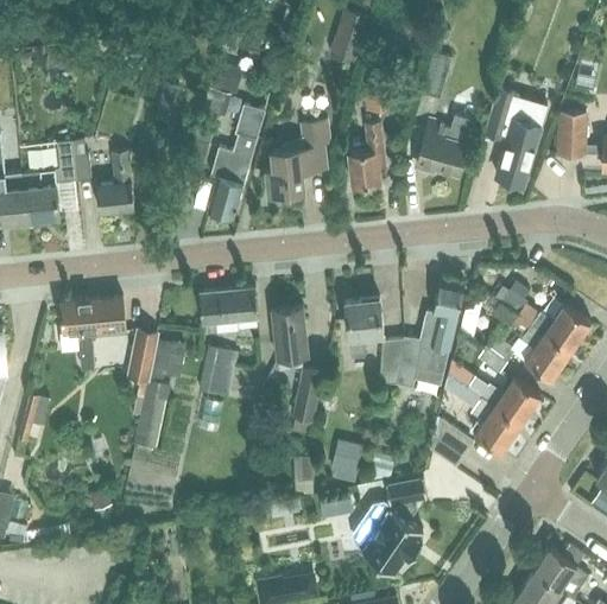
[(399,0),(435,11),(437,0),(399,0)]
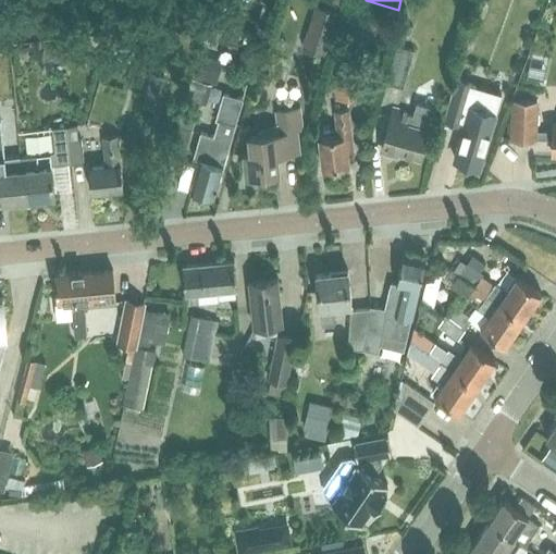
[(226,5),(214,1),(201,44),(213,48),(226,5)]
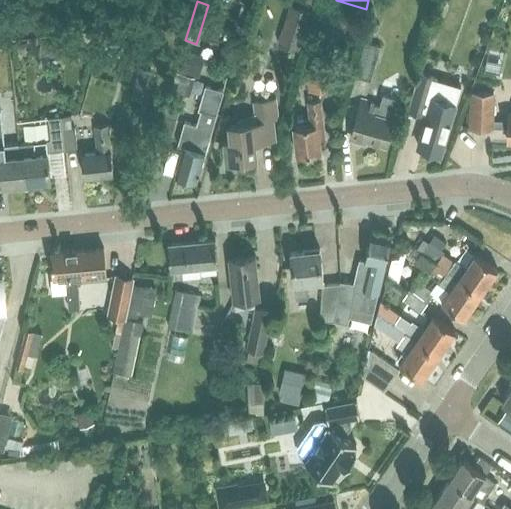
[(304,12),(289,8),(277,46),(299,53),(305,35),(311,14),(304,12)]
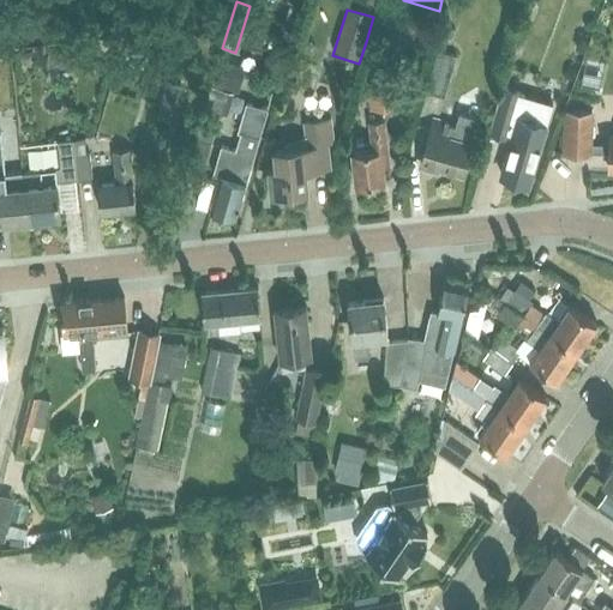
[(443,98),(455,58),(437,53),(425,94),(443,98)]
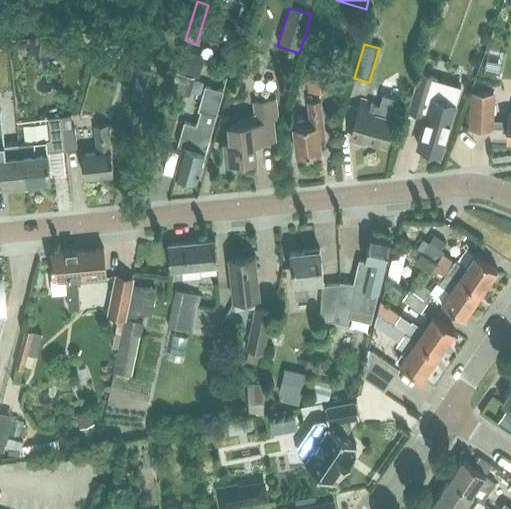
[(51,61),(53,47),(42,45),(39,59),(51,61)]
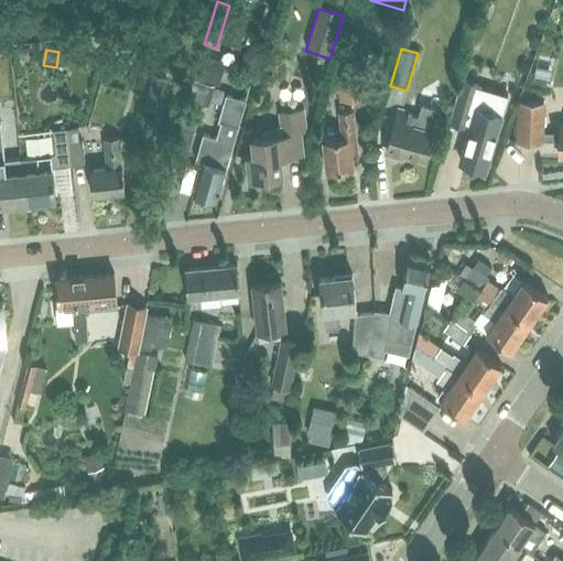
[(201,56),(194,82),(218,89),(226,64),(201,56)]
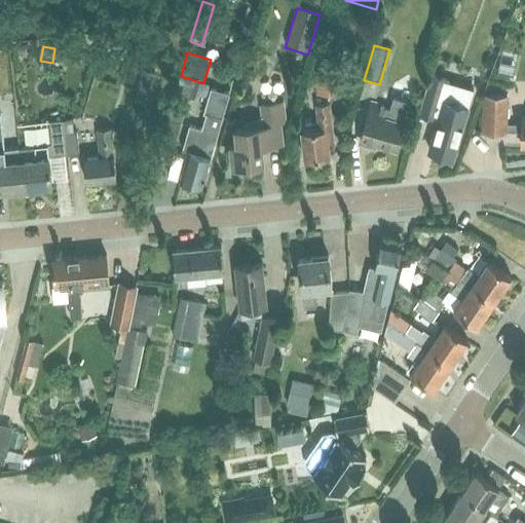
[(339,68),(314,71),(316,95),(328,94),(341,92),(339,68)]
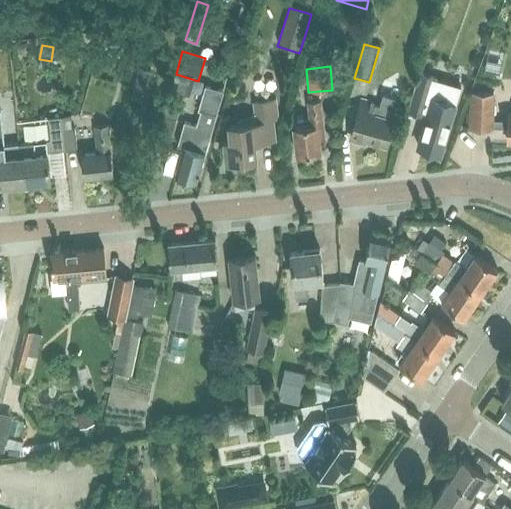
[(139,71),(135,86),(146,89),(150,74),(139,71)]
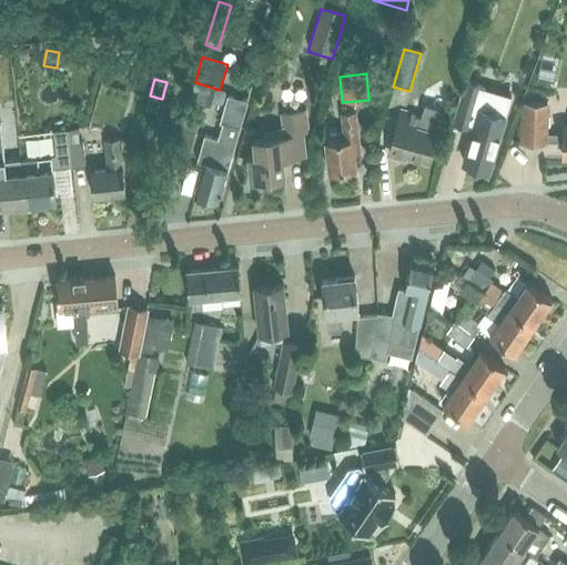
[(465,84),(454,125),(468,130),(481,89),(465,84)]
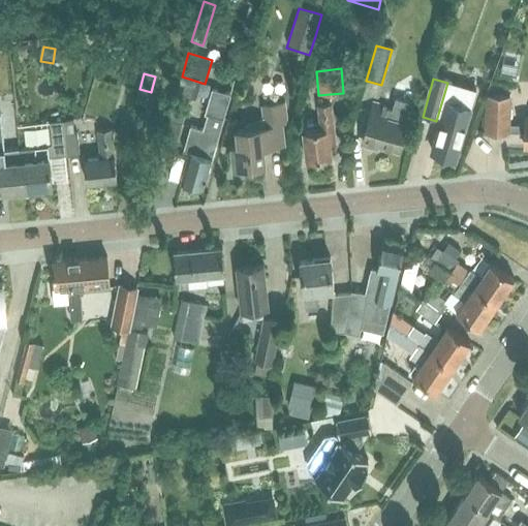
[(441,122),(431,154),(455,161),(475,91),(447,83),(436,121),(441,122)]
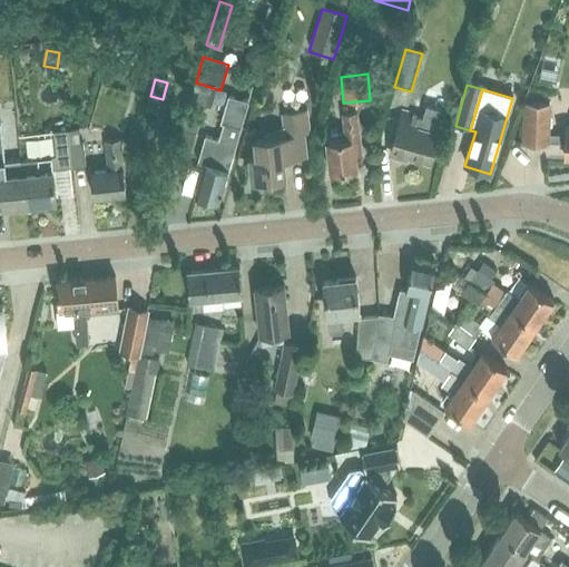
[(219,204),(225,183),(227,175),(239,129),(248,105),(228,98),(221,125),(223,126),(218,142),(205,138),(197,164),(203,167),(194,197),(219,204)]
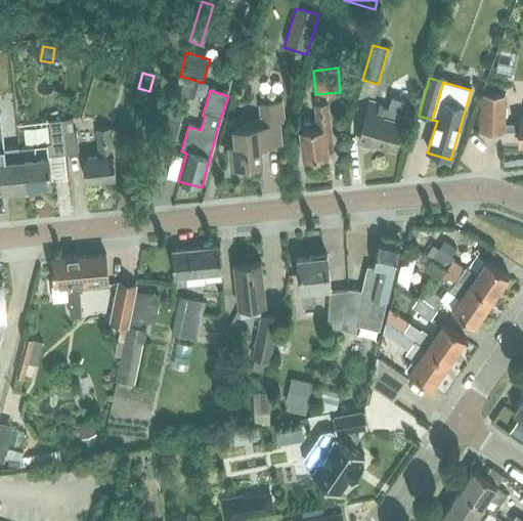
[(186,99),(174,96),(167,121),(180,124),(184,109),(186,99)]
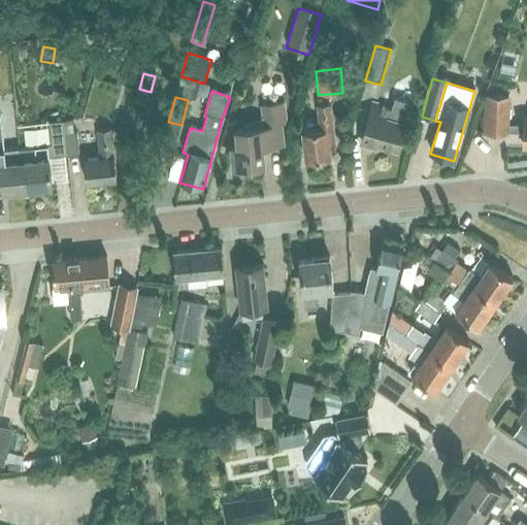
[(508,99),(486,98),(485,134),(506,135),(508,99)]
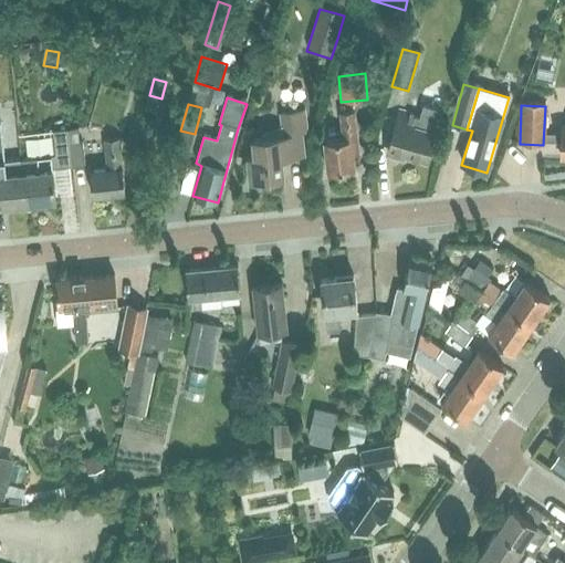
[(419,116),(398,112),(394,131),(387,152),(426,163),(432,142),(440,112),(422,107),(419,116)]
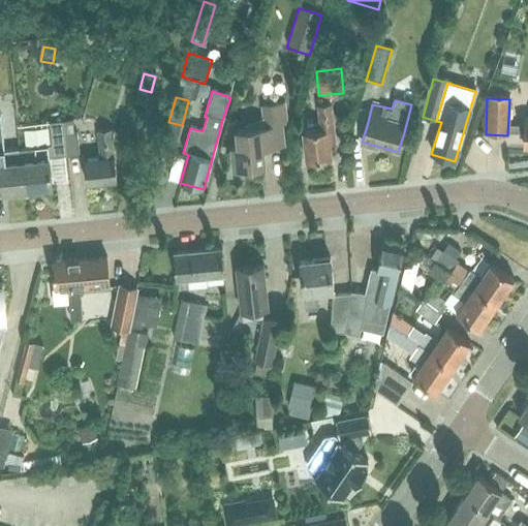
[(284,147),(282,126),(286,126),(284,104),(260,106),(262,127),(235,131),(236,148),(230,149),(234,169),(266,166),(264,148),(270,147),(270,148),(284,147)]
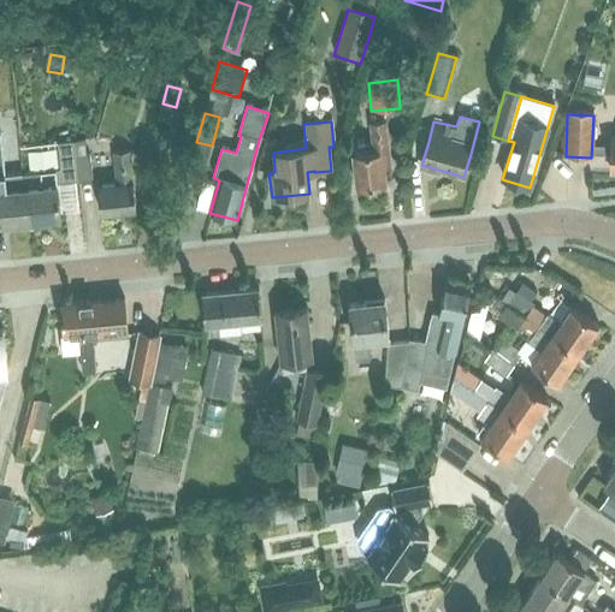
[(373,153),(353,155),(354,165),(356,189),(386,185),(384,168),(390,168),(388,144),(385,123),(370,124),(372,142),(373,153)]
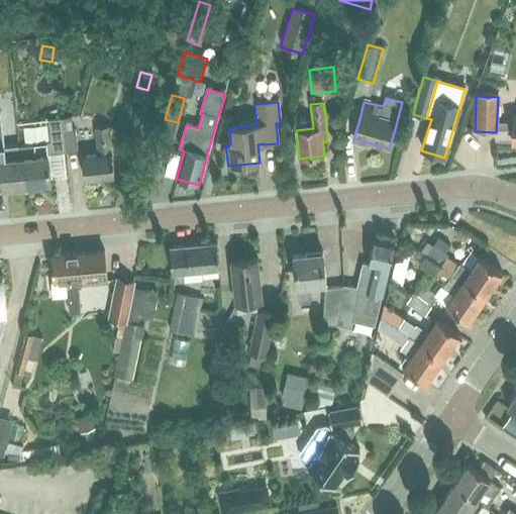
[(4,148),(3,138),(0,114),(0,189),(8,189),(9,193),(22,192),(22,187),(18,147),(4,148)]
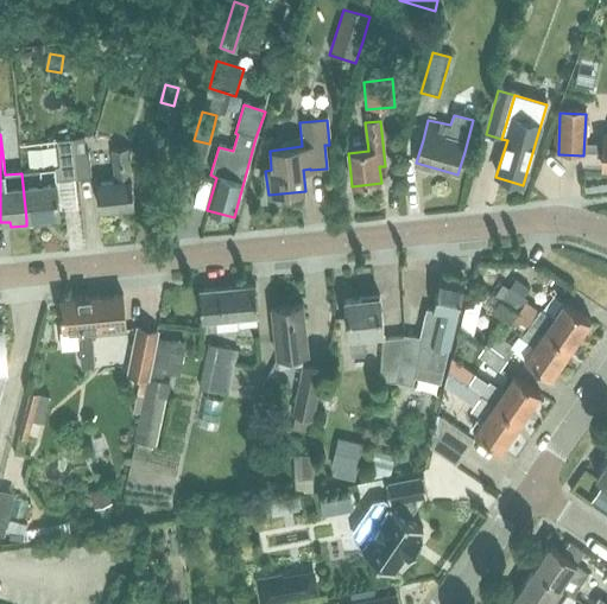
[(74,157),(71,144),(71,141),(56,142),(58,170),(55,170),(21,173),(26,220),(59,216),(56,184),(76,182),(74,157)]
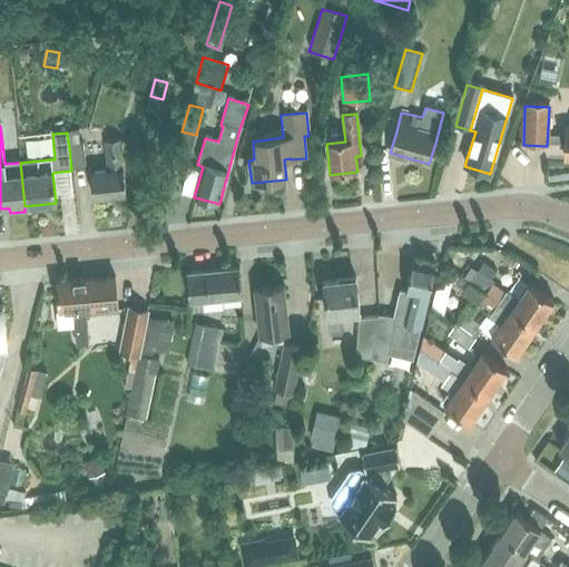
[(105,143),(106,157),(108,174),(90,175),(92,199),(126,196),(120,140),(105,143)]
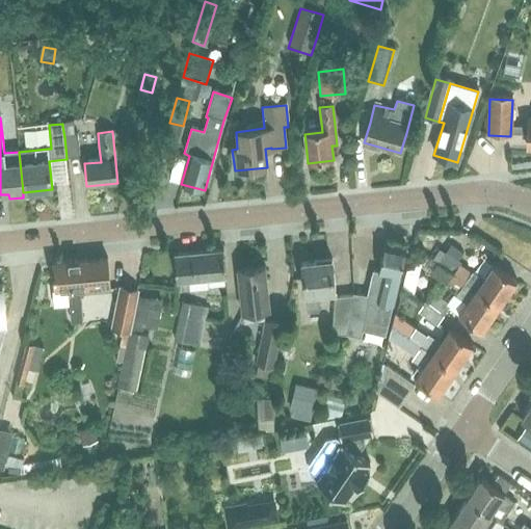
[(79,158),(77,135),(64,137),(67,159),(79,158)]
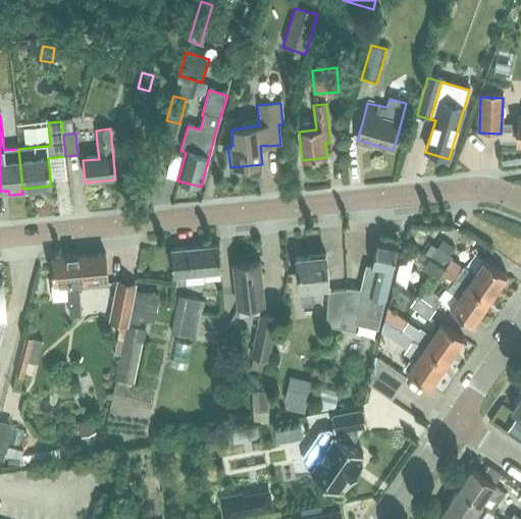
[(346,314),(341,330),(354,333),(358,316),(380,321),(399,245),(378,240),(371,268),(365,267),(360,293),(350,291),(346,314)]
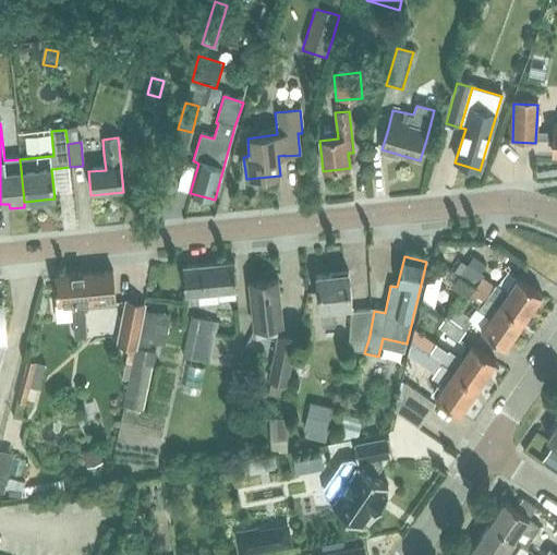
[(474,290),(523,323),(542,297),(517,279),(507,294),(495,287),(494,289),(482,280),(484,277),(481,275),(486,267),(473,258),(467,268),(460,264),(453,274),(475,289),(474,290)]
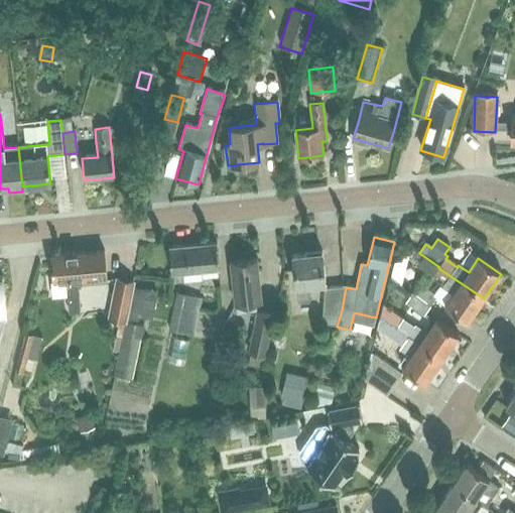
[(168,248),(170,268),(171,275),(219,271),(217,244),(168,248)]
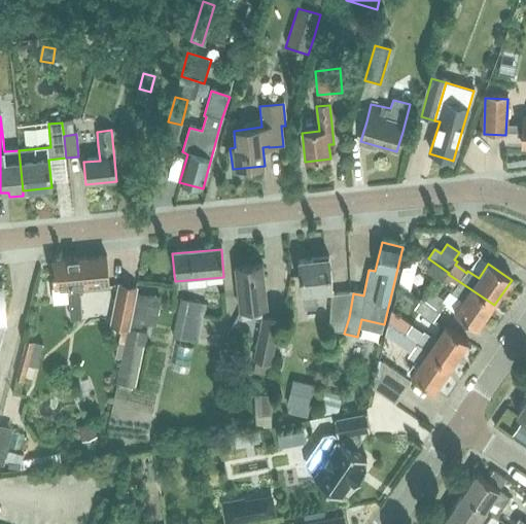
[(70,322),(81,320),(79,290),(109,287),(106,257),(86,259),(53,264),(55,288),(51,288),(53,302),(68,301),(70,322)]
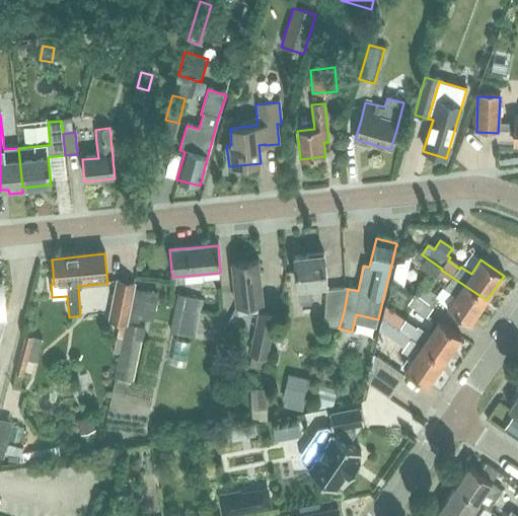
[(294,258),(297,278),(298,289),(300,305),(312,304),(310,288),(327,286),(323,254),(294,258)]
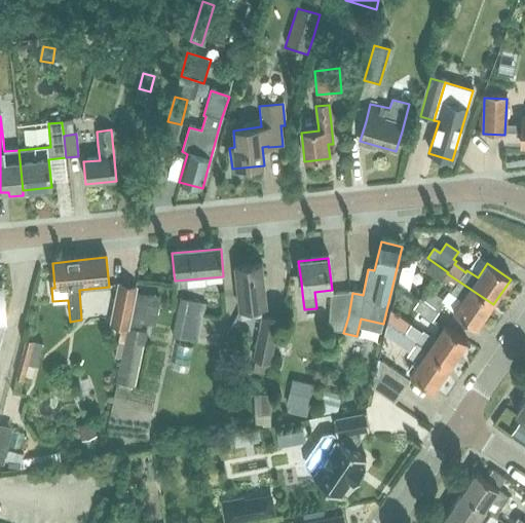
[(405,259),(402,270),(413,273),(416,261),(405,259)]
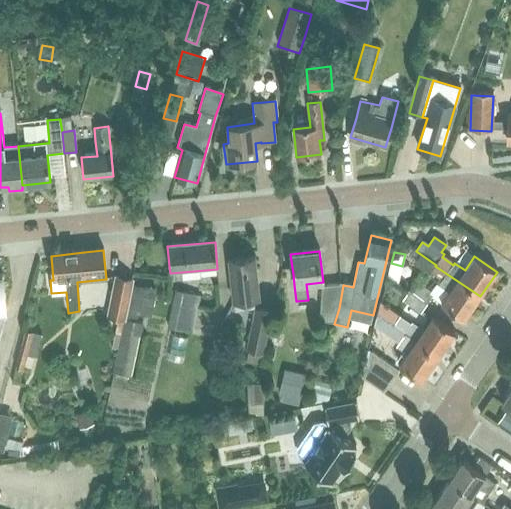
[(463,320),(480,296),(435,266),(419,255),(412,265),(428,276),(430,274),(440,282),(437,285),(448,293),(440,304),(463,320)]
